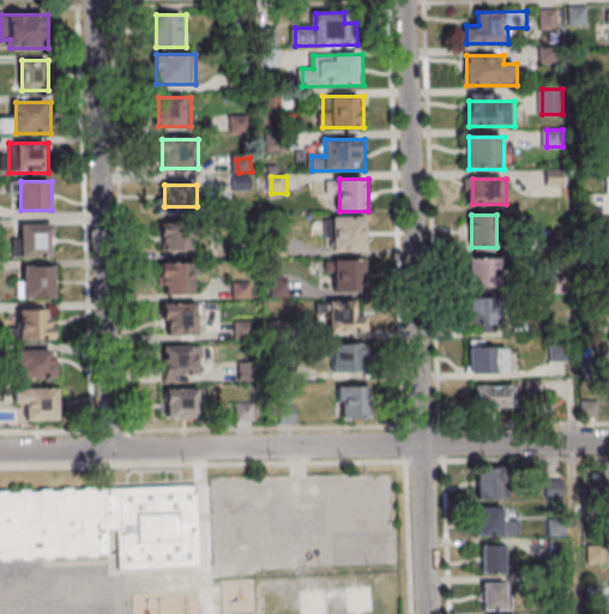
[(368,253),(368,217),(335,217),(335,253),(368,253)]
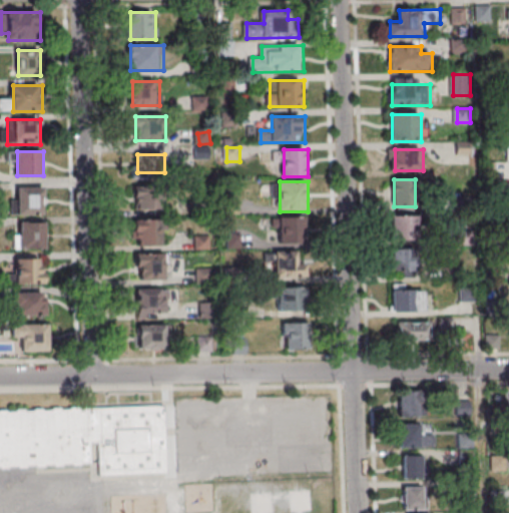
[(162,210),(162,186),(138,186),(137,209),(162,210)]
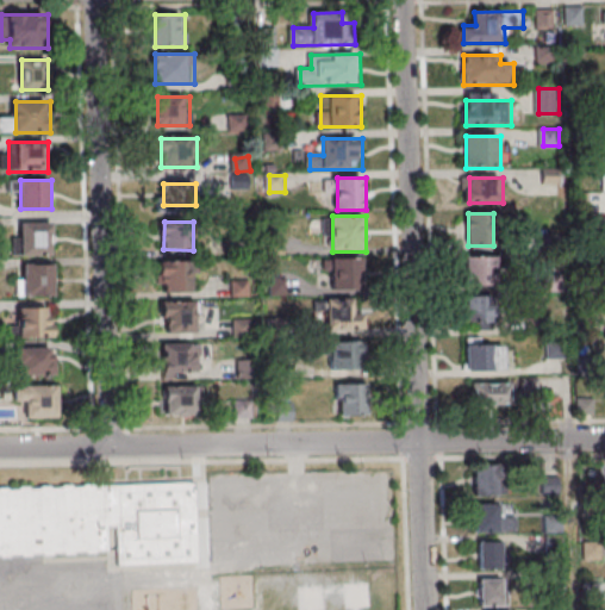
[(24,223),(24,255),(55,255),(55,223),(24,223)]
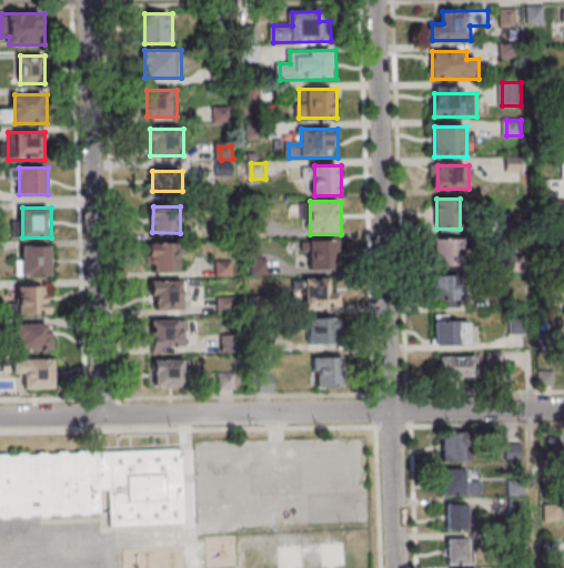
[(435,239),(435,265),(465,265),(465,239),(435,239)]
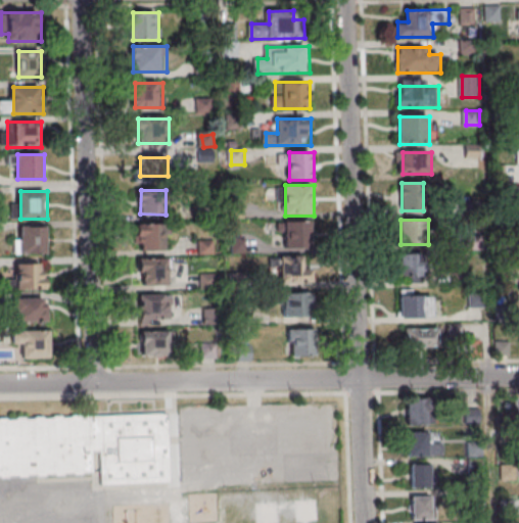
[(314,222),(288,222),(288,248),(314,248),(314,222)]
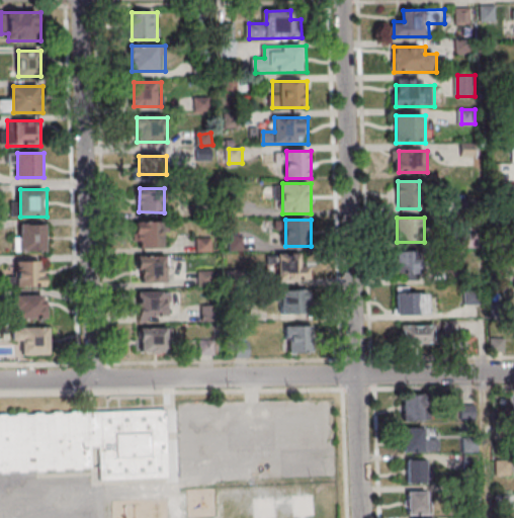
[(167,222),(139,222),(139,248),(167,248),(167,222)]
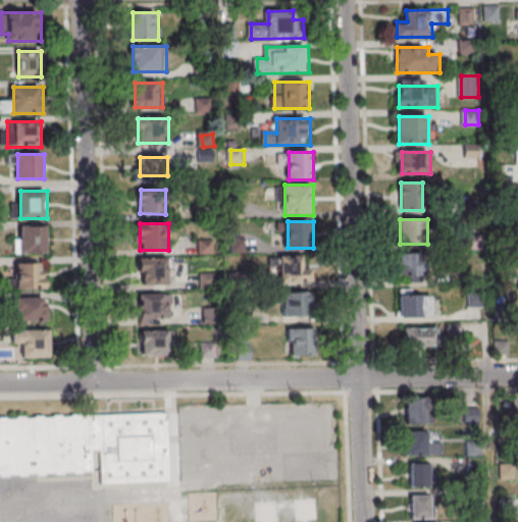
[(49,253),(49,225),(18,225),(18,253),(49,253)]
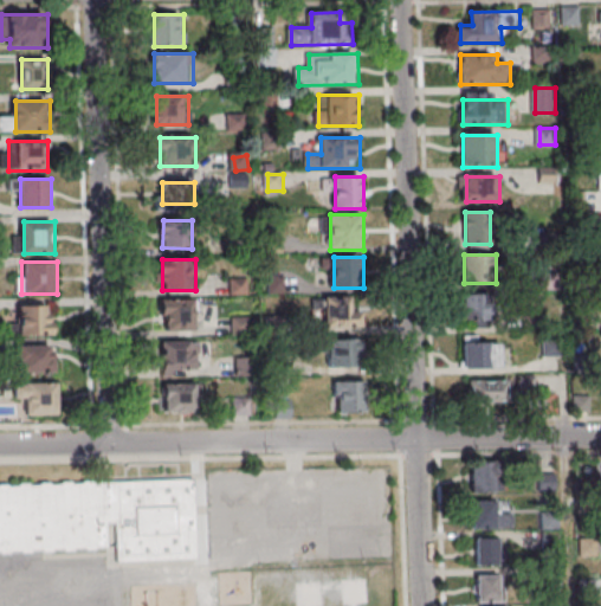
[(498,327),(498,295),(465,295),(465,327),(498,327)]
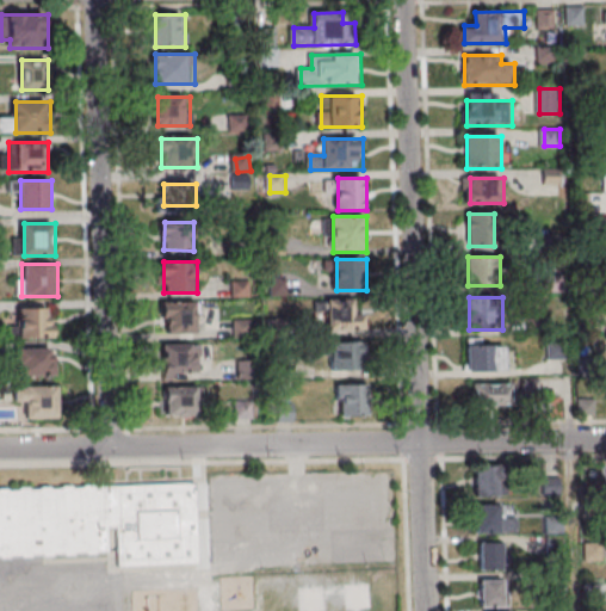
[(331,329),(368,329),(368,313),(356,313),(356,300),(331,300),(331,329)]
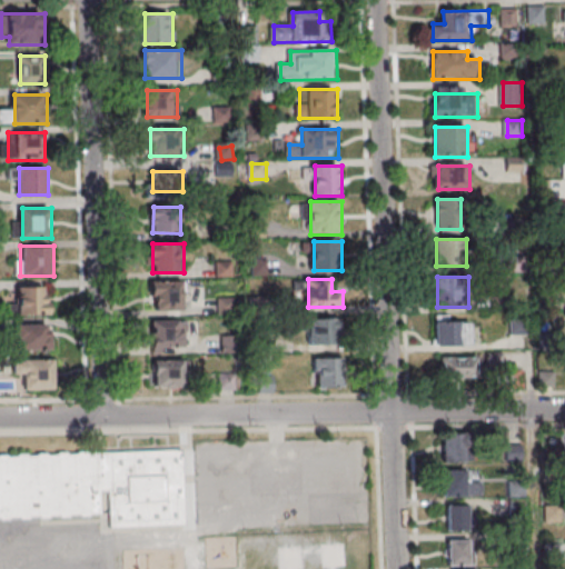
[(185,281),(154,281),(154,310),(185,310),(185,281)]
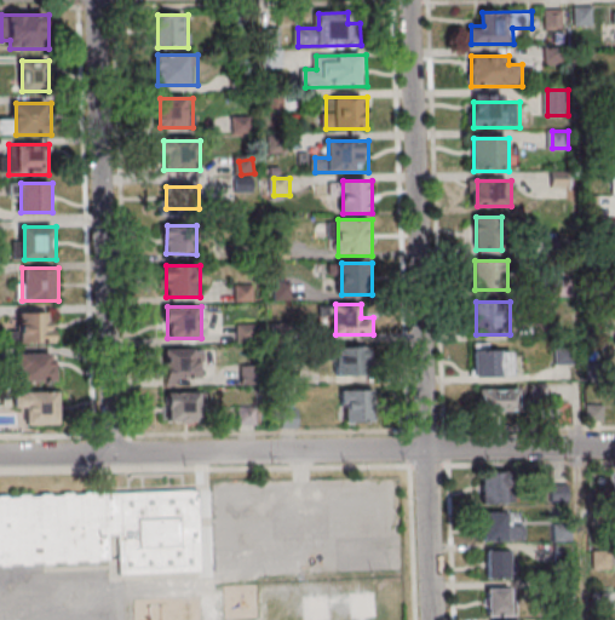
[(57,343),(57,313),(22,313),(22,343),(57,343)]
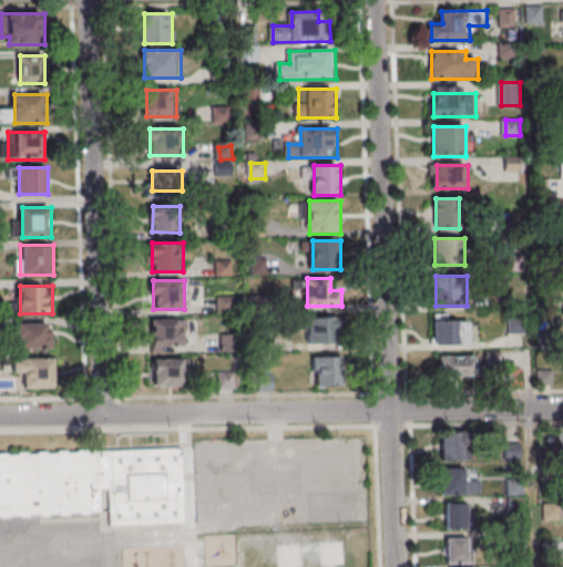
[(340,344),(340,317),(309,317),(309,344),(340,344)]
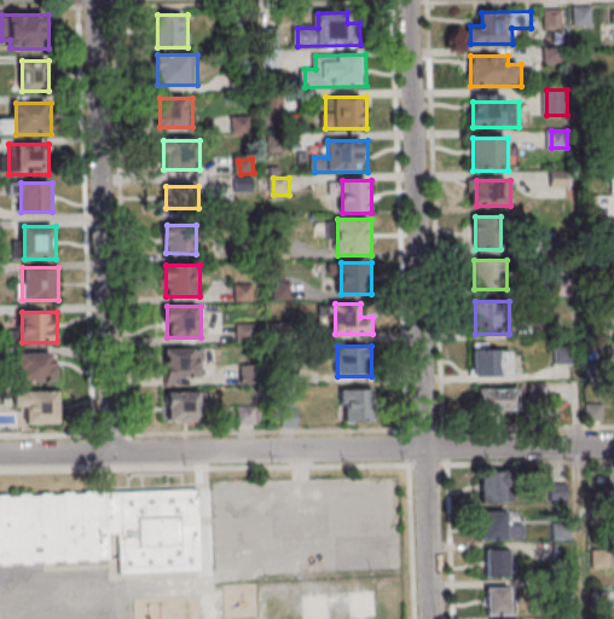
[(164,350),(164,379),(206,379),(206,350),(164,350)]
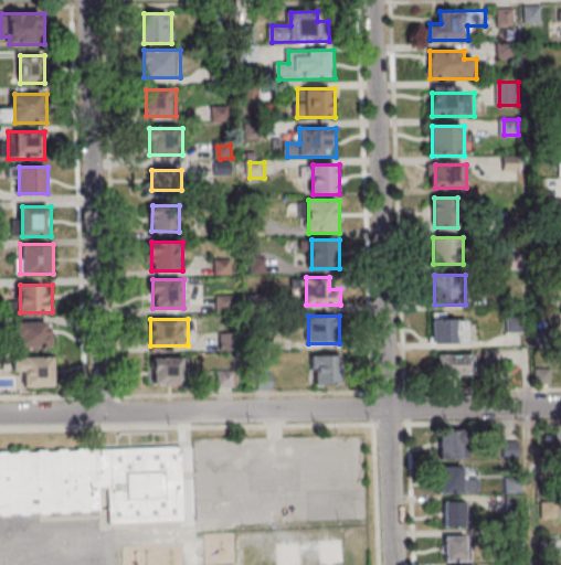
[(472,320),(433,320),(433,345),(472,345),(472,320)]
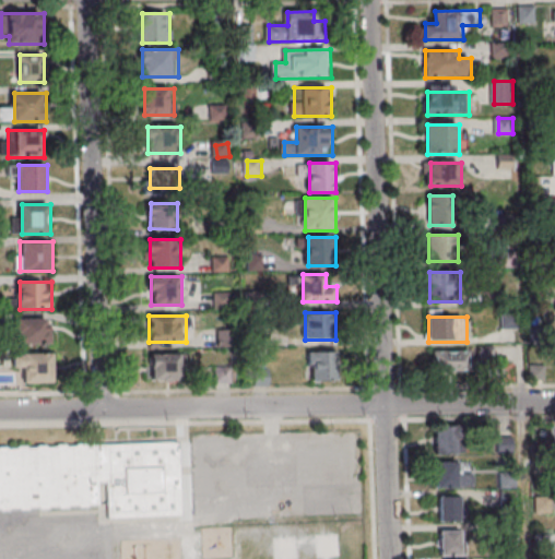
[(52,319),(19,319),(19,345),(52,345),(52,319)]
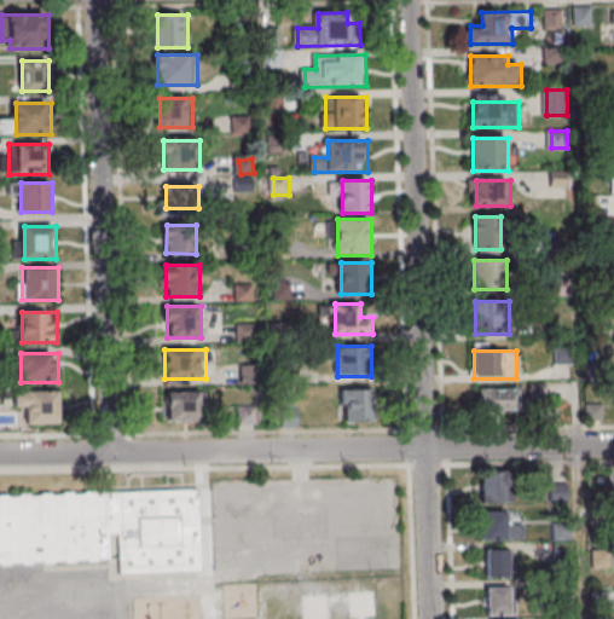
[(374,389),(343,389),(343,422),(374,422),(374,389)]
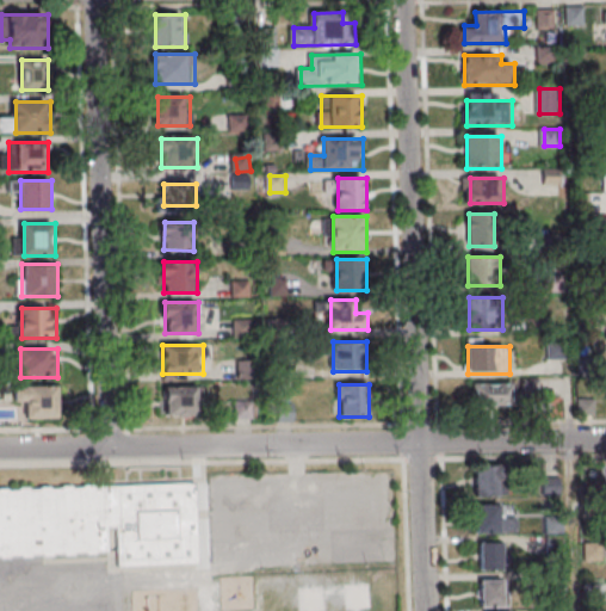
[(513,409),(513,386),(474,386),(474,409),(513,409)]
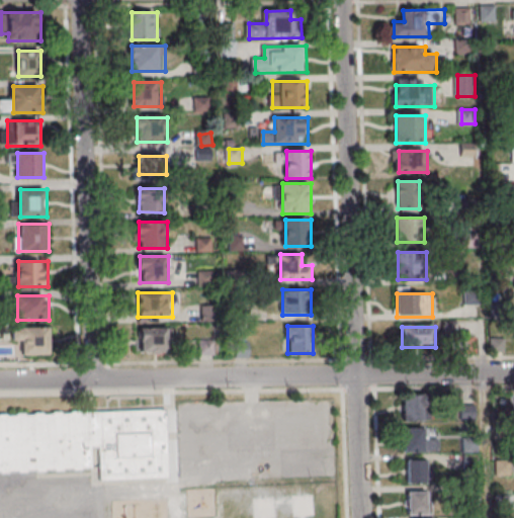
[(52,328),(15,328),(15,345),(24,345),(24,354),(52,354),(52,328)]
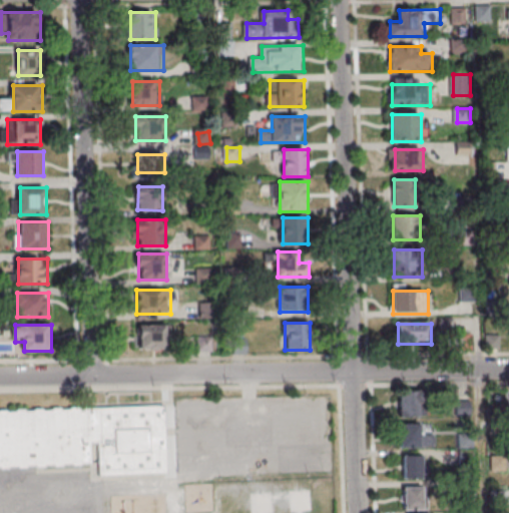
[(140,325),(140,350),(168,350),(168,325),(140,325)]
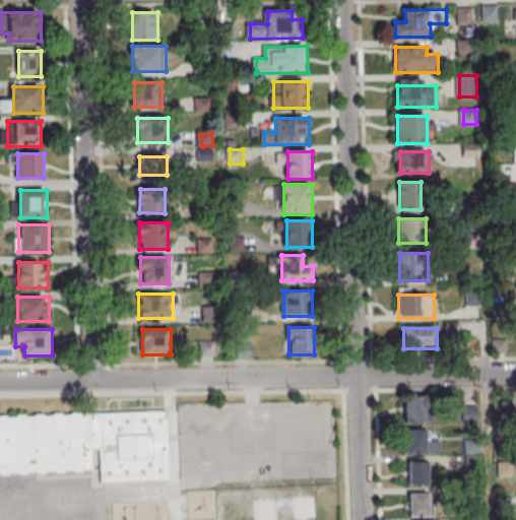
[(407,421),(431,421),(431,397),(407,397),(407,421)]
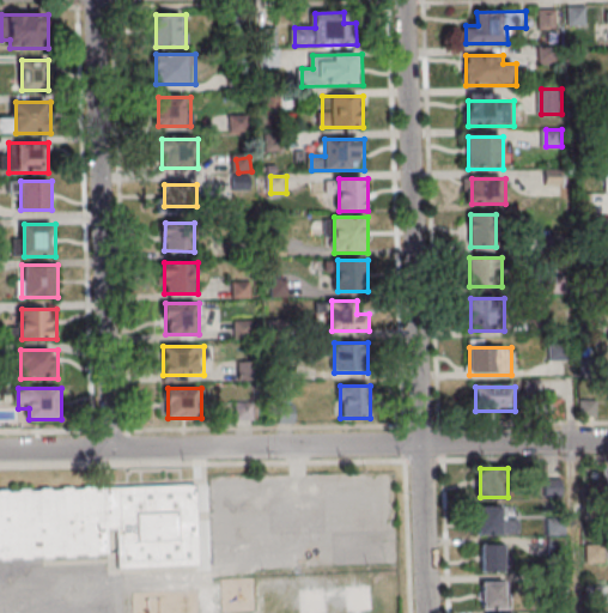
[(0,612),(0,491),(196,483),(201,566),(119,570),(119,553),(0,558),(0,612)]
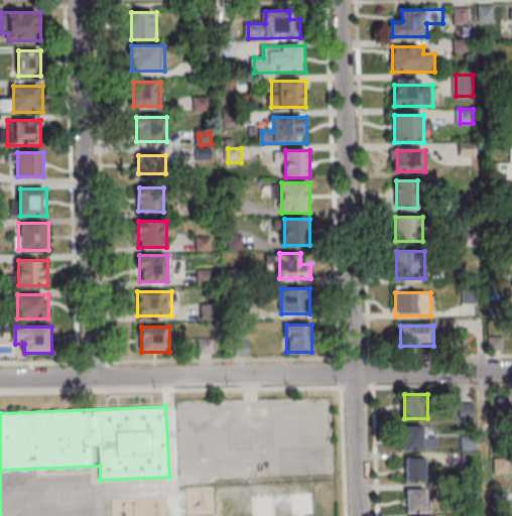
[(439,437),(426,437),(426,426),(405,426),(405,449),(439,449),(439,437)]
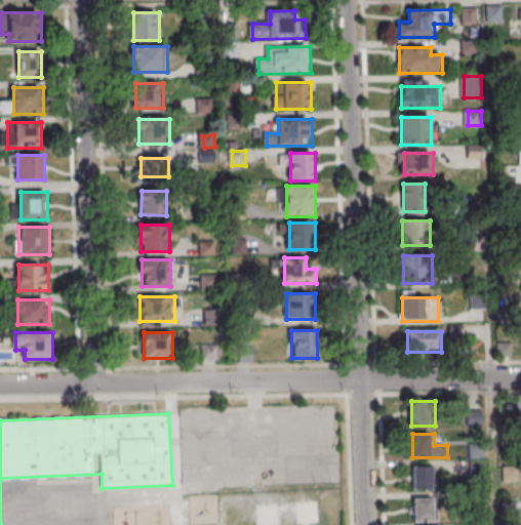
[(520,481),(520,466),(506,466),(506,481),(520,481)]
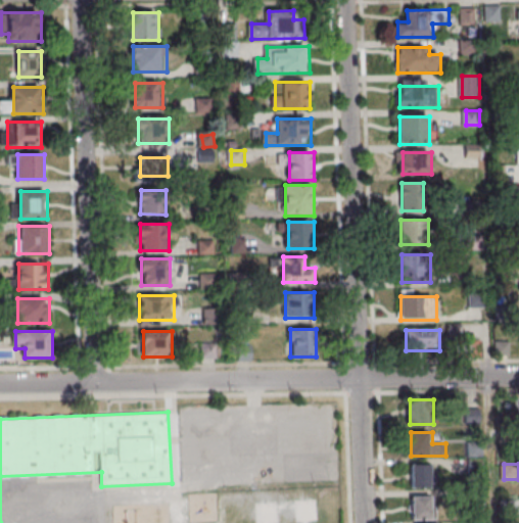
[(414,487),(433,487),(433,465),(414,465),(414,487)]
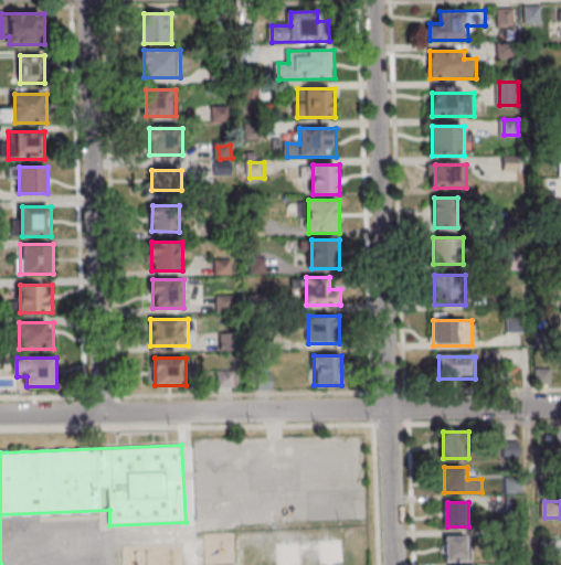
[(468,562),(468,536),(447,536),(447,562),(468,562)]
